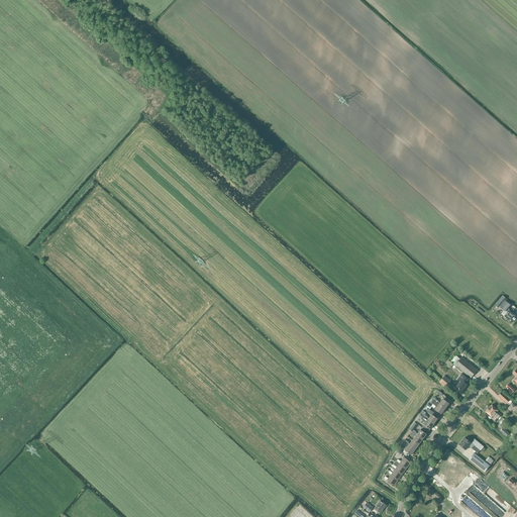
[(507,313),(504,317),(512,323),(516,316),(516,315),(510,310),(509,310),(507,309),(510,305),(505,301),(500,307),(505,312),(505,311),(507,313)]
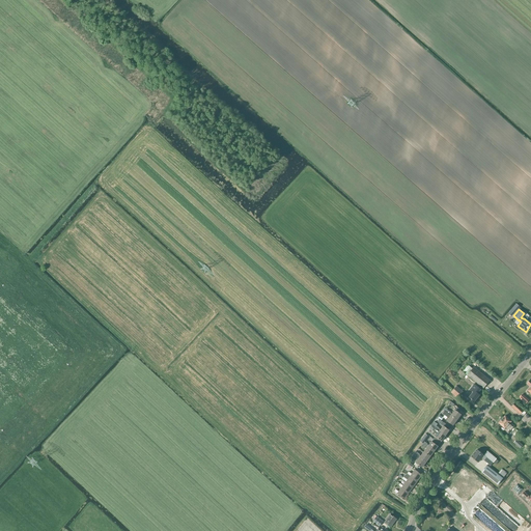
[(472,368),(468,365),(463,371),(467,374),(472,368)]
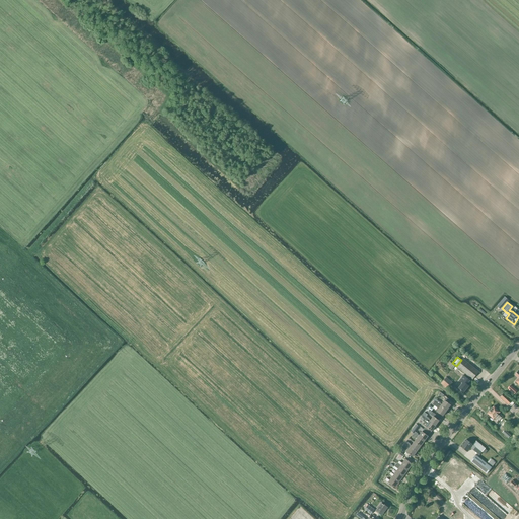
[(472,379),(478,372),(463,359),(456,367),(472,379)]
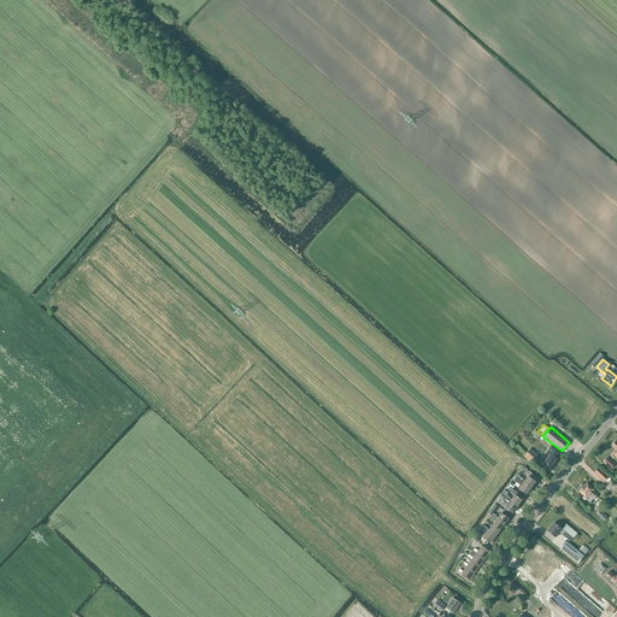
[(545,462),(551,466),(557,459),(554,457),(556,456),(558,452),(551,446),(546,453),(550,456),(545,462)]
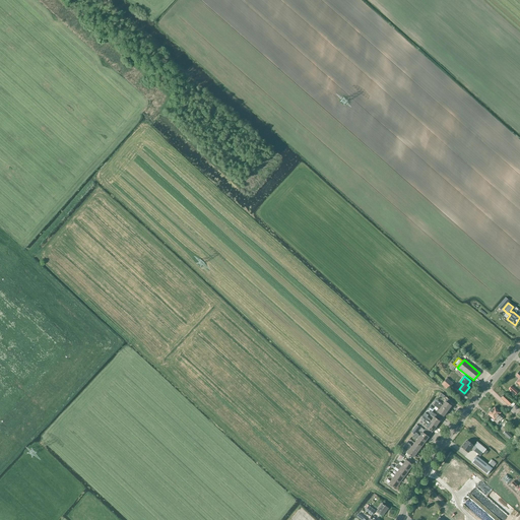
[(447,378),(442,384),(448,390),(453,384),(447,378)]
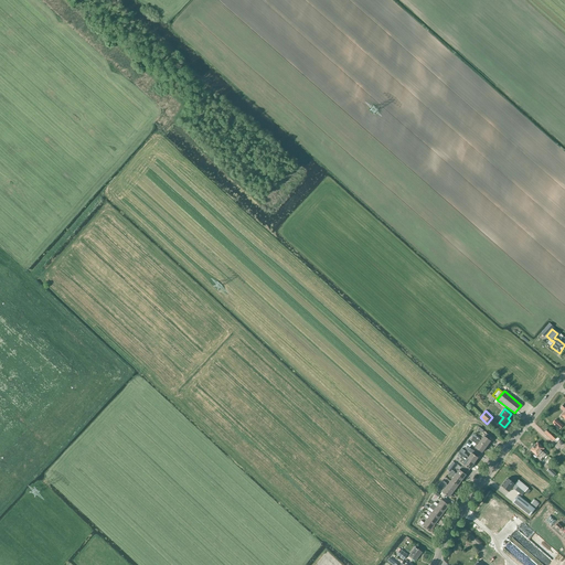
[(560,428),(562,425),(556,419),(553,423),(555,424),(554,424),(560,428)]
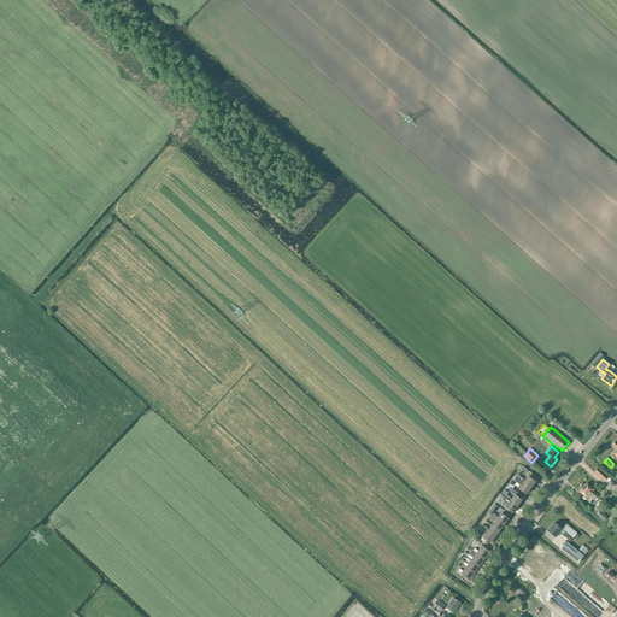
[(611,480),(598,469),(594,472),(604,481),(606,480),(609,482),(611,480)]
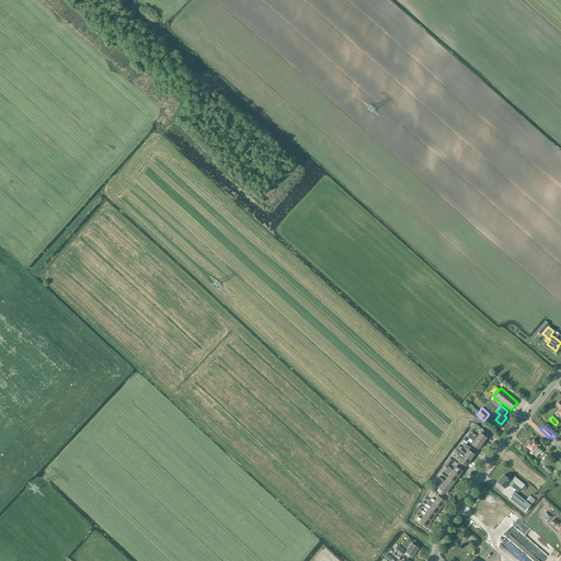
[(473,434),(471,435),(477,439),(483,444),(488,438),(481,433),(478,437),(476,436),(477,436),(473,434)]
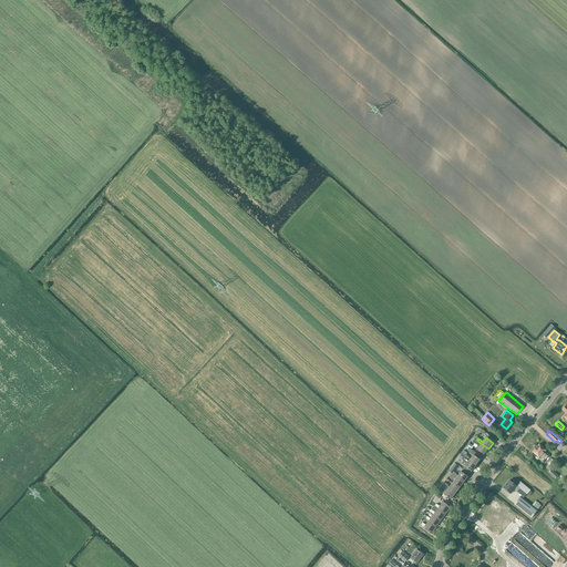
[(482,444),(476,440),(475,439),(473,442),(480,446),(477,450),(484,454),(488,449),(482,444)]
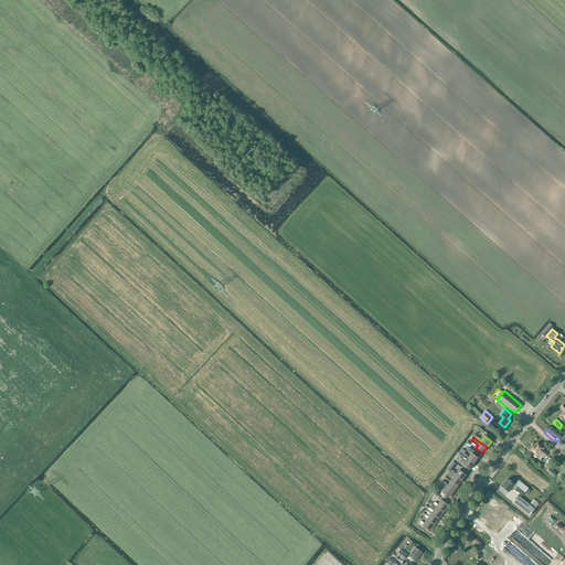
[(537,443),(530,450),(537,457),(539,455),(543,458),(546,455),(542,451),(544,449),(537,443)]
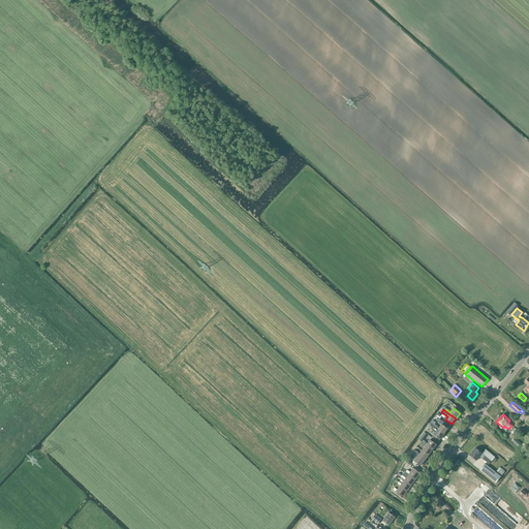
[(443,434),(433,427),(430,424),(428,426),(428,427),(432,430),(430,432),(440,439),(443,434)]
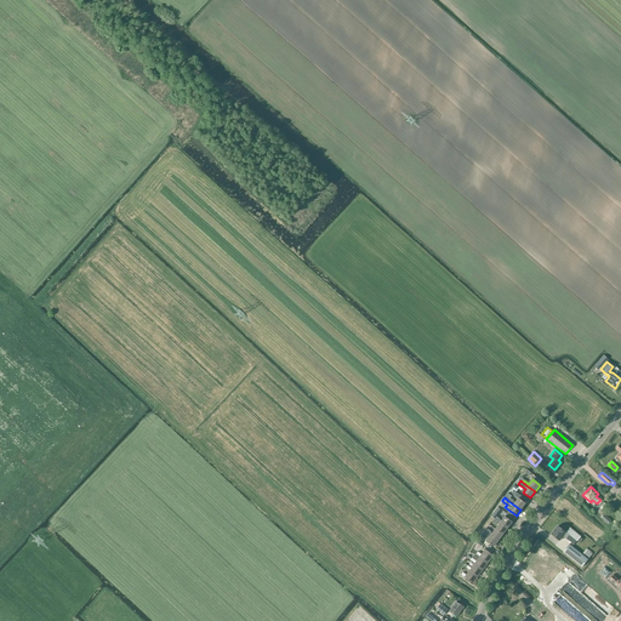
[(508,501),(520,510),(525,503),(518,499),(514,502),(513,501),(511,499),(508,501)]
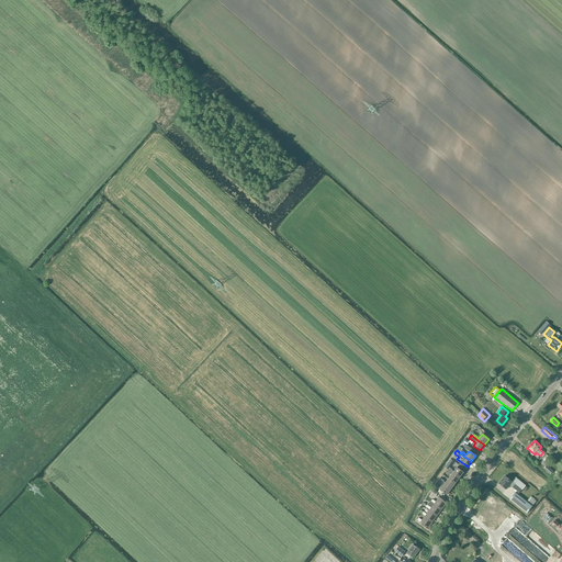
[(553,471),(547,465),(543,469),(550,474),(553,471)]
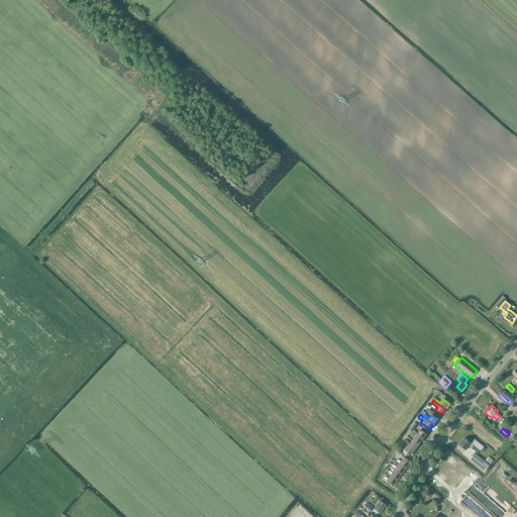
[(420,430),(417,434),(416,433),(416,432),(413,430),(412,432),(422,439),(426,434),(420,430)]
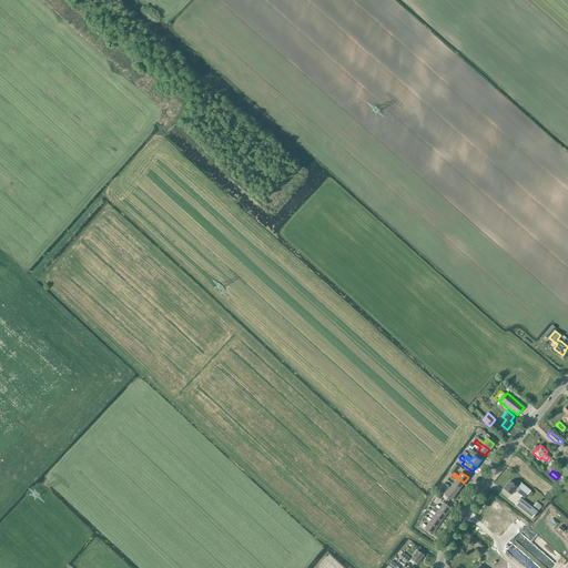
[(464,483),(453,475),(452,477),(454,479),(455,478),(456,479),(453,484),(459,489),(464,483)]
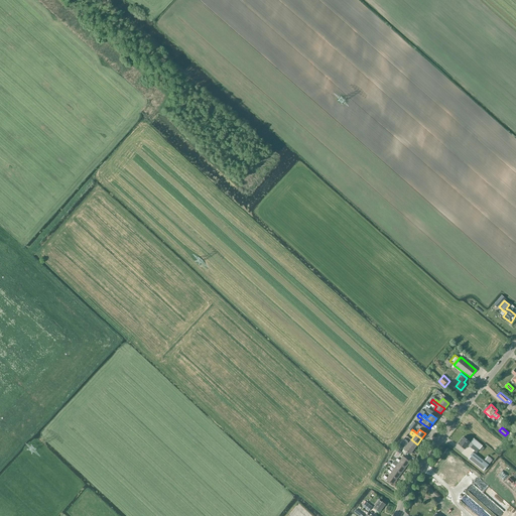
[(464,437),(458,443),(465,449),(468,445),(471,447),(473,444),(479,449),(483,445),(474,438),(471,442),(464,437)]
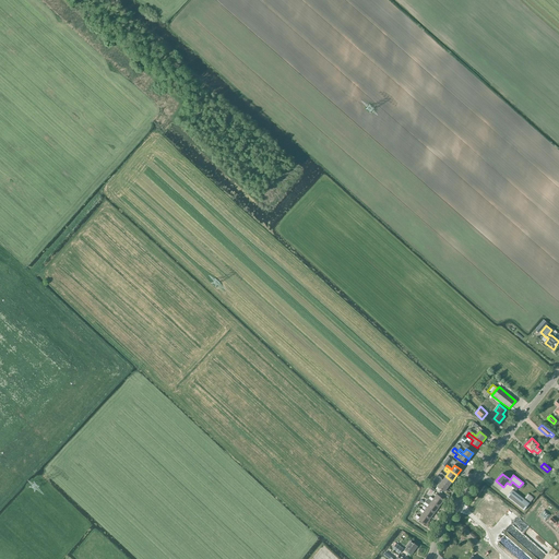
[(449,487),(452,482),(445,476),(443,480),(441,479),(442,478),(439,476),(437,478),(449,487)]
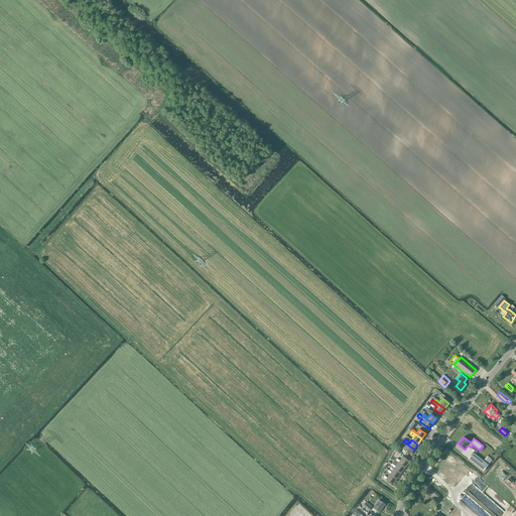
[(410,455),(414,449),(403,441),(402,443),(405,445),(405,444),(407,445),(404,449),(410,455)]
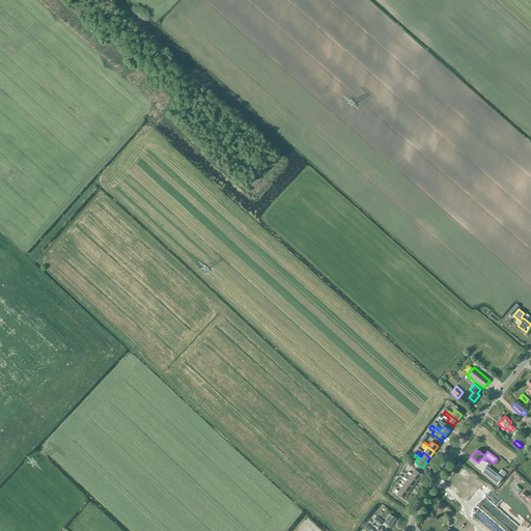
[(481,472),(498,485),(503,478),(486,466),(481,472)]
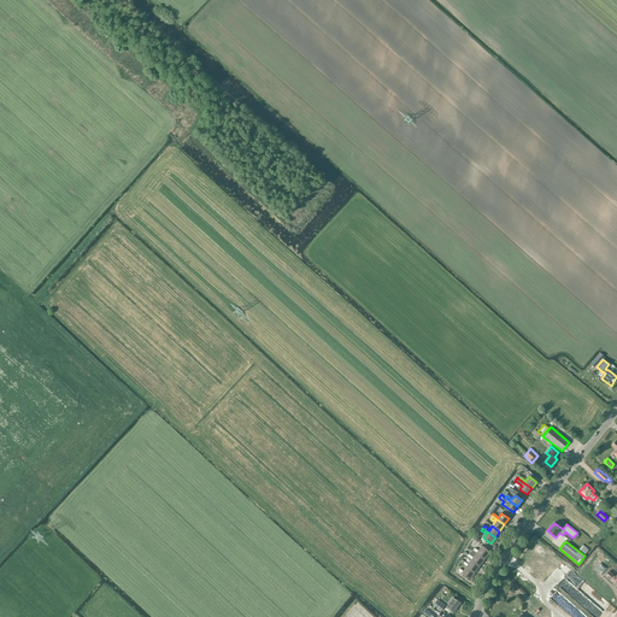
[(474,551),(477,553),(485,559),(491,552),(482,546),(479,551),(475,548),(474,551)]
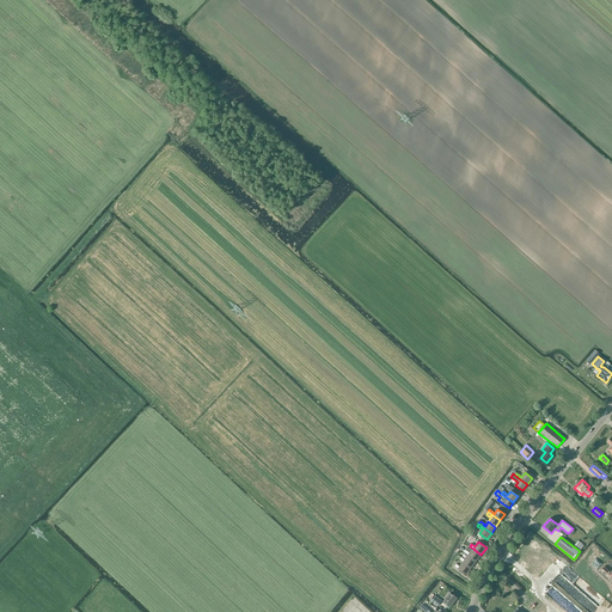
[(481,555),(473,549),(470,554),(465,550),(463,552),(467,555),(476,562),(481,555)]
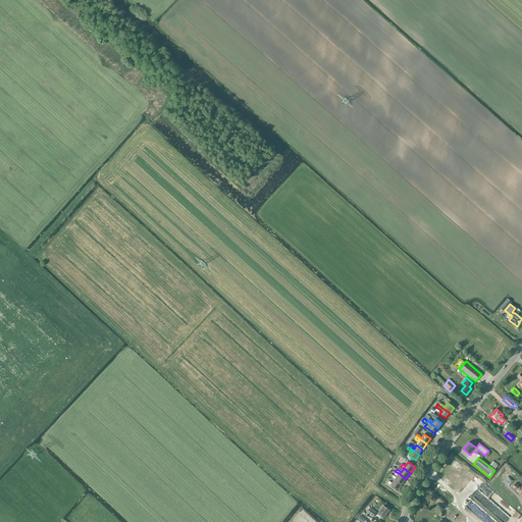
[(406,479),(399,473),(397,477),(394,475),(392,477),(395,479),(402,484),(406,479)]
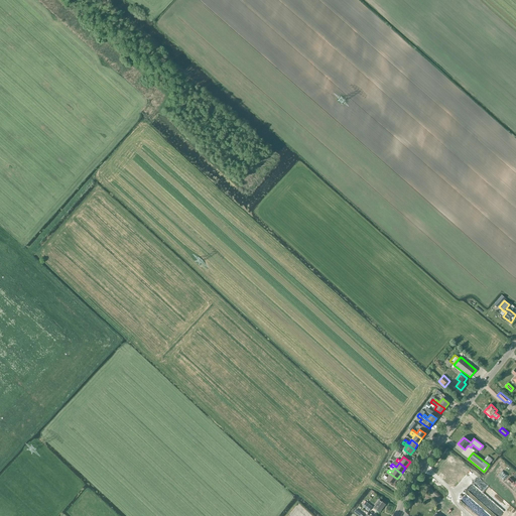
[(397,479),(390,474),(387,478),(385,476),(383,478),(393,485),(397,479)]
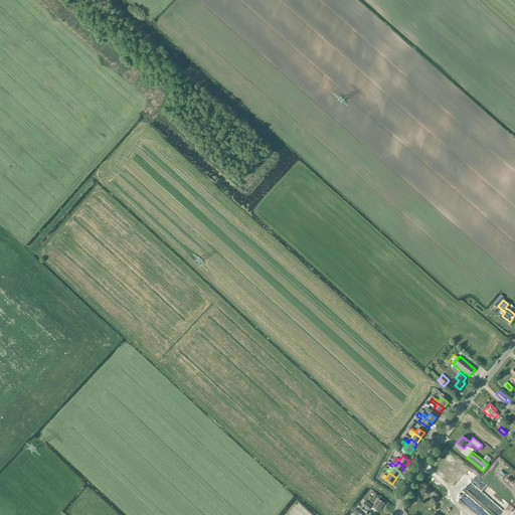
[(509,501),(487,483),(483,488),(506,505),(509,501)]
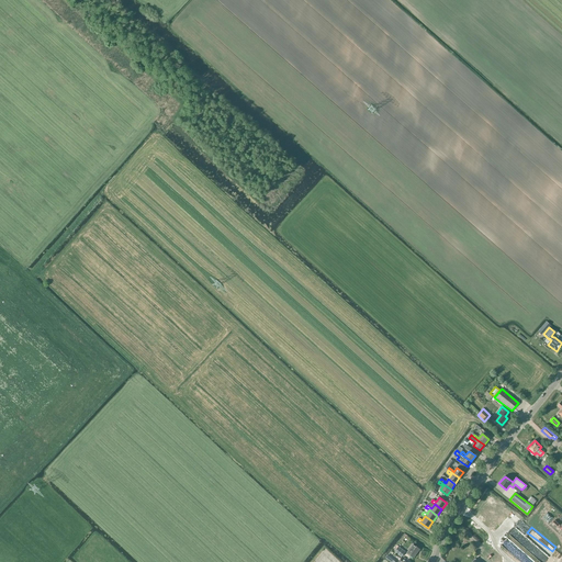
[(542,561),(547,561),(551,558),(530,539),(525,546),(542,561)]
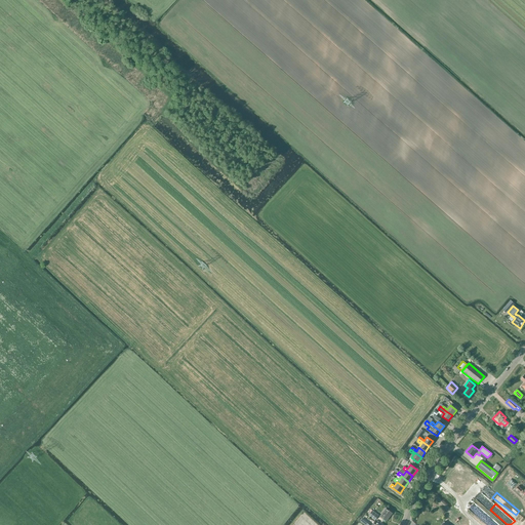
[(387,509),(380,517),(386,522),(392,513),(387,509)]
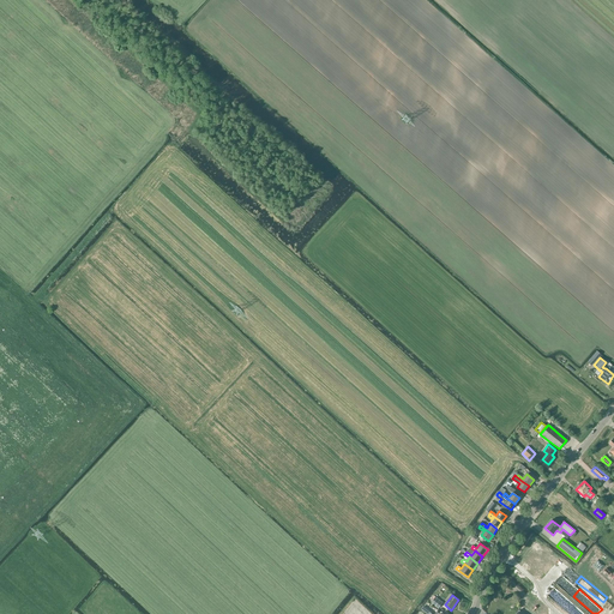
[(444,603),(435,597),(431,603),(439,609),(444,603)]
